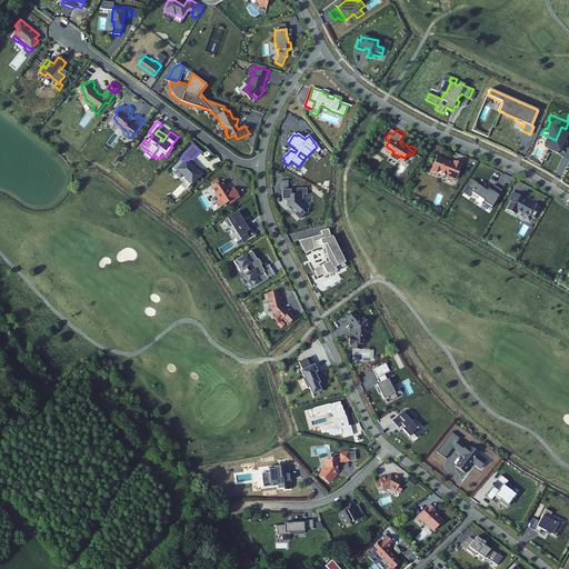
[(439,153),(432,169),(440,172),(443,171),(458,177),(463,161),(456,158),(455,160),(450,159),(450,158),(439,153)]
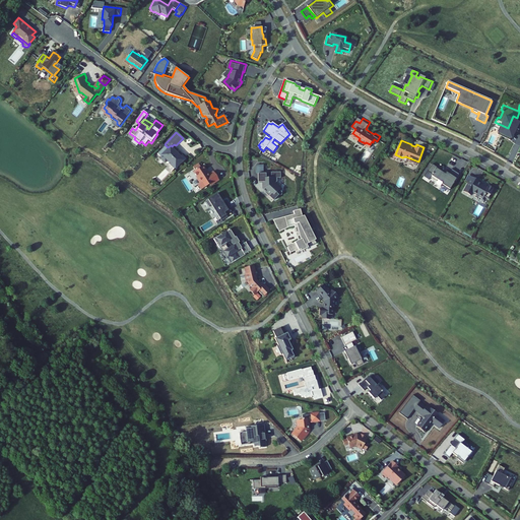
[(171,145),(168,147),(166,145),(157,153),(161,156),(163,155),(175,169),(184,159),(172,146),(171,145)]
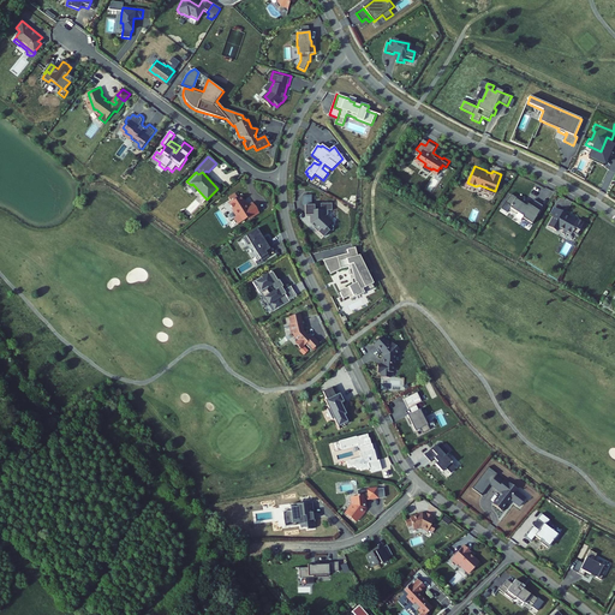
[(252,212),(258,208),(255,201),(249,204),(245,198),(246,198),(243,193),(239,196),(237,192),(231,196),(233,199),(231,201),(236,209),(234,209),(238,215),(237,216),(240,222),(250,216),(254,214),(252,212)]
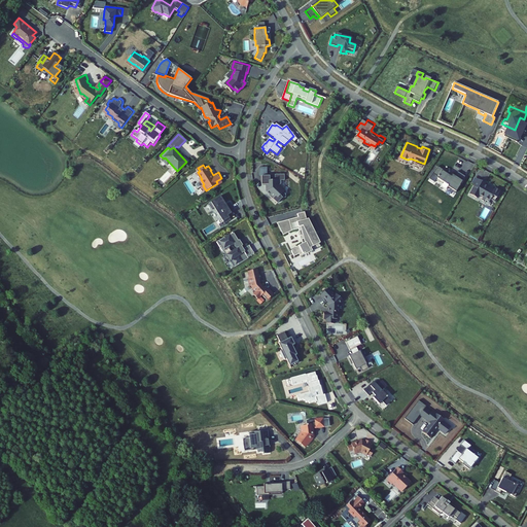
[(450,173),(440,166),(434,173),(440,176),(437,179),(444,183),(445,181),(449,184),(448,186),(457,191),(461,184),(463,180),(462,179),(465,176),(458,171),(456,175),(453,174),(452,175),(450,174),(450,173)]
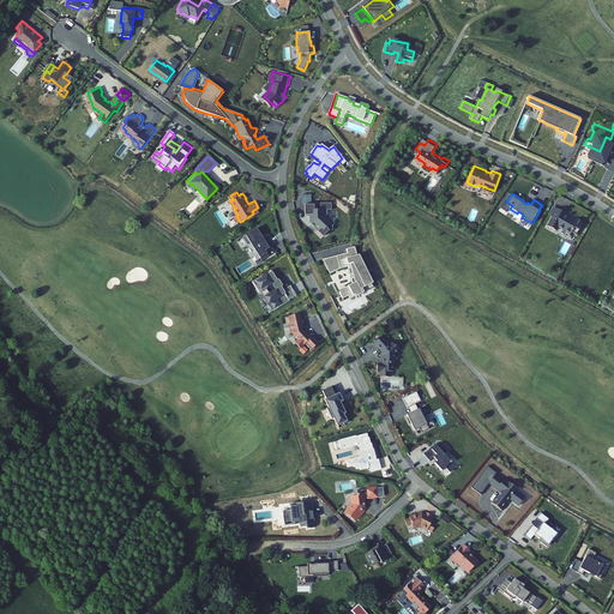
[(333,210),(333,203),(323,203),(323,210),(317,210),(317,204),(307,205),(307,215),(313,215),(313,222),(314,223),(317,222),(319,224),(318,226),(315,228),(320,232),(321,232),(326,235),(331,230),(336,229),(335,226),(332,223),(333,222),(327,216),(330,214),(330,210),(333,210)]
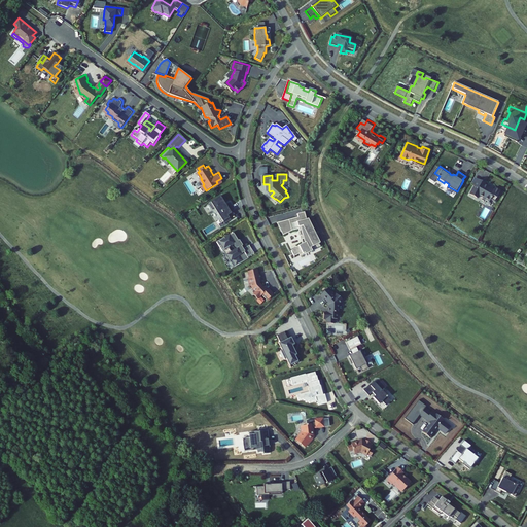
[(223,180),(221,178),(216,181),(217,183),(214,185),(215,186),(223,180)]
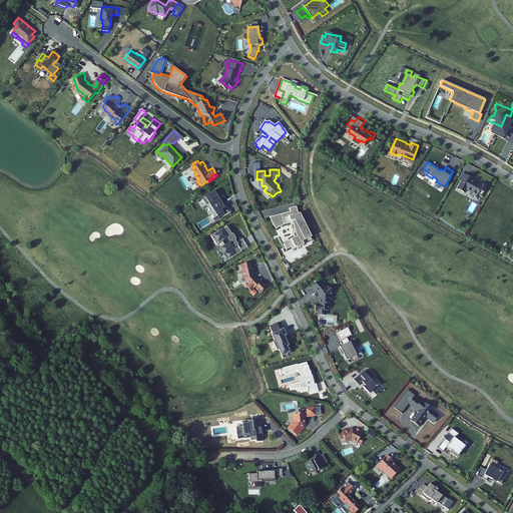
[(473,178),(466,175),(463,180),(458,189),(465,193),(467,190),(477,195),(478,194),(482,196),(488,186),(482,183),(481,185),(481,186),(477,184),(478,183),(472,180),(473,178)]
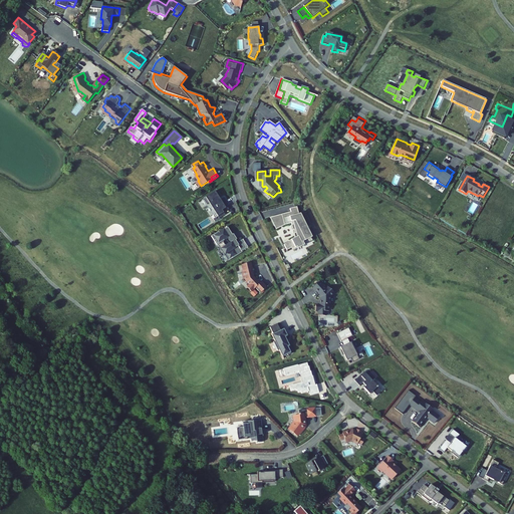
[(218,186),(215,181),(202,189),(206,195),(208,194),(218,209),(224,205),(222,203),(227,200),(225,196),(227,195),(223,188),(219,190),(217,187),(218,186)]
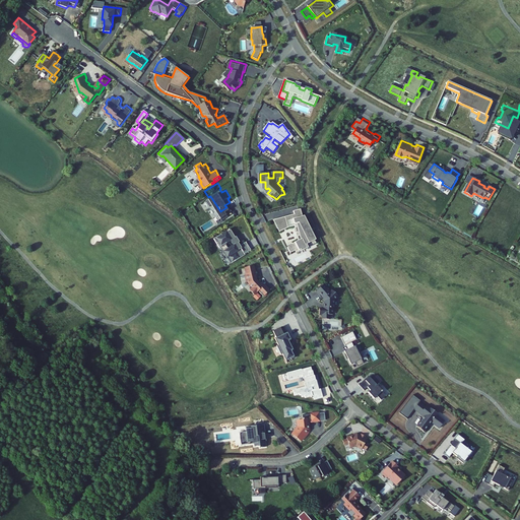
[(310,243),(314,241),(311,231),(307,232),(306,230),(309,230),(307,220),(306,220),(305,215),(303,216),(301,208),(294,210),(295,214),(295,215),(285,217),(287,226),(290,226),(295,225),(296,228),(298,226),(299,232),(298,232),(299,236),(301,236),(301,239),(293,243),(291,243),(287,245),(287,247),(290,253),(295,250),(296,252),(311,244),(310,243)]
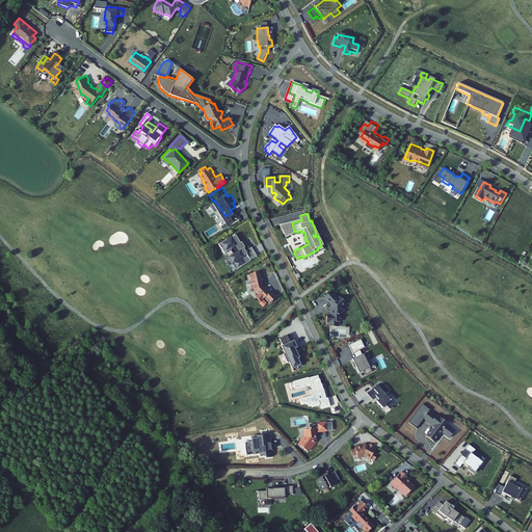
[(301,220),(301,219),(280,224),(286,237),(297,232),(294,232),(292,222),(301,220)]
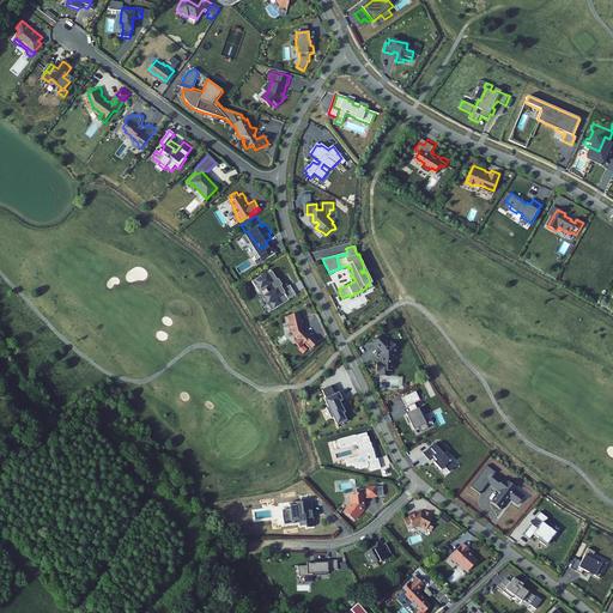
[(374,284),(359,254),(360,260),(362,260),(364,271),(360,271),(362,273),(366,272),(370,284),(365,286),(366,287),(374,284)]
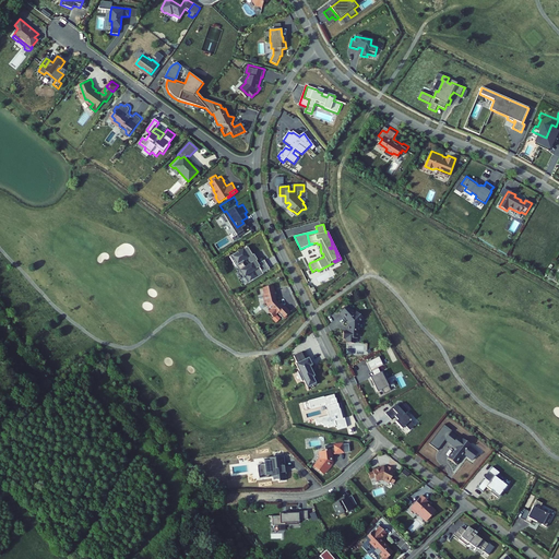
[(249,247),(239,252),(238,252),(233,256),(246,277),(247,277),(250,283),(265,273),(265,272),(272,268),(266,259),(260,263),(258,260),(259,259),(256,254),(254,254),(252,251),(253,251),(250,246),(249,247)]
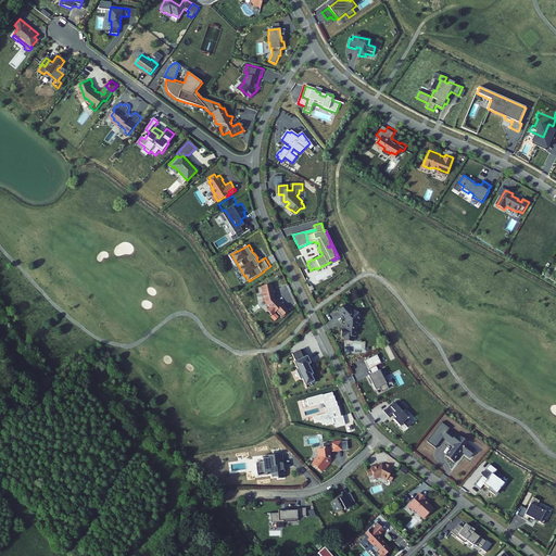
[(285,315),(291,310),(285,303),(285,304),(281,301),(279,302),(278,300),(277,299),(277,298),(276,298),(275,298),(275,294),(277,293),(276,288),(275,288),(274,283),(264,286),(265,292),(263,292),(265,301),(267,301),(267,302),(273,307),(269,311),(274,315),(278,311),(281,314),(282,313),(285,315)]
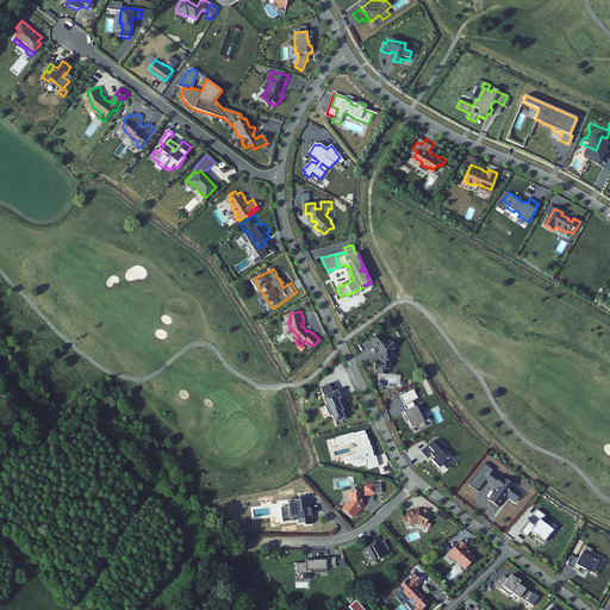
[(384,352),(383,353),(383,361),(378,361),(377,368),(381,368),(381,373),(390,373),(390,368),(393,368),(393,360),(394,360),(394,350),(399,347),(392,340),(390,342),(386,337),(383,332),(374,340),(383,348),(381,349),(384,352)]
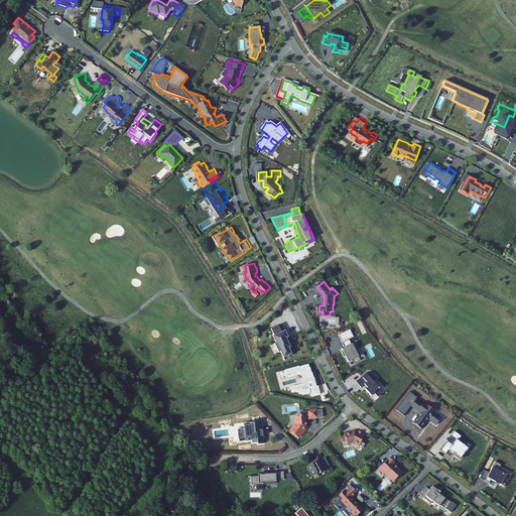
[(282,321),(278,314),(269,319),(272,326),(271,327),(274,333),(273,334),(277,343),(279,342),(282,349),(287,347),(291,346),(290,344),(293,343),(290,337),(289,338),(285,329),(287,328),(283,320),(282,321)]
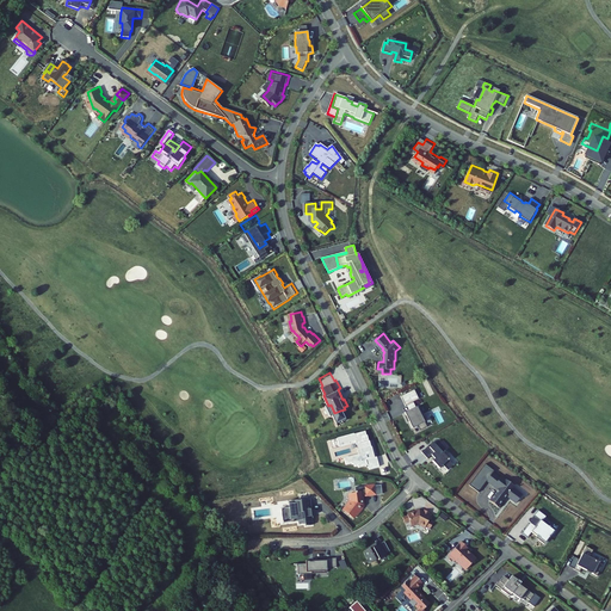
[(419,399),(414,389),(401,396),(405,405),(406,405),(413,401),(419,399)]
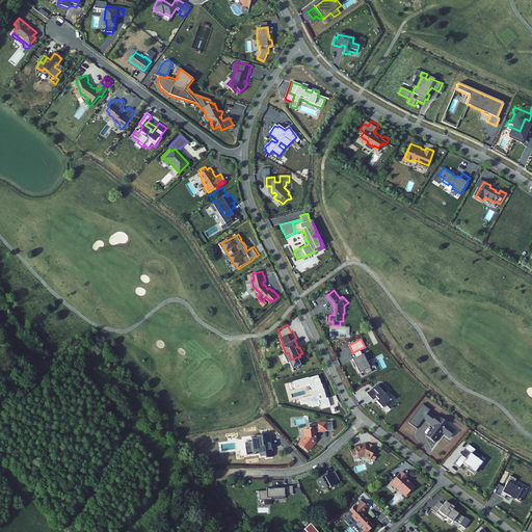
[(368,362),(364,353),(362,354),(355,357),(352,358),(353,362),(352,362),(354,367),(355,366),(358,372),(364,370),(366,374),(371,371),(367,363),(368,362)]
